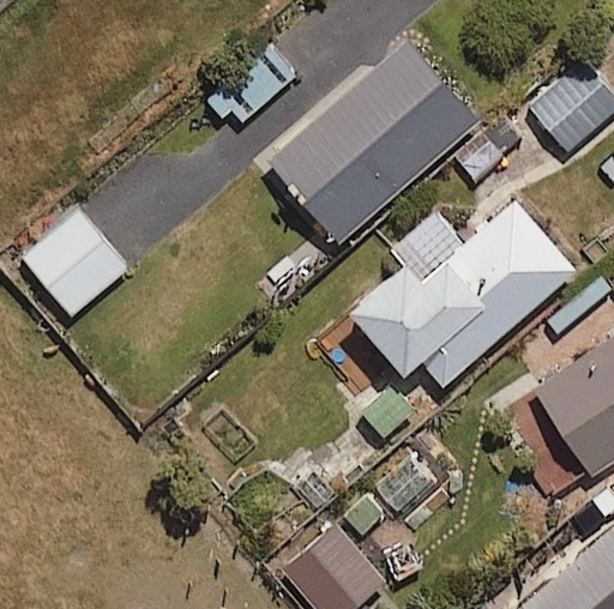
[(337,242),(479,126),(407,40),(265,157),(337,242)]
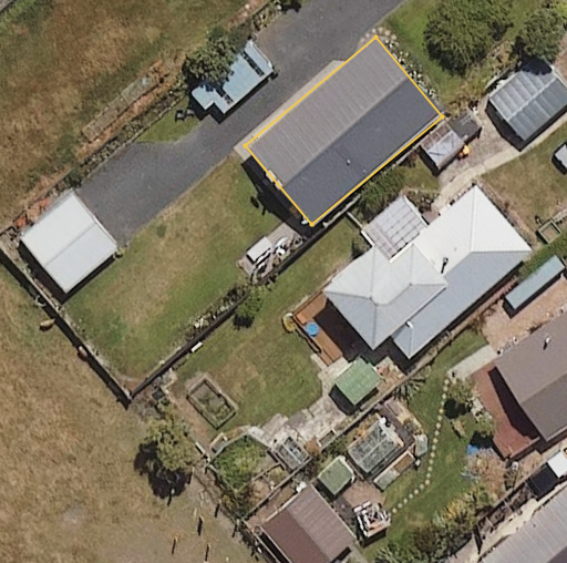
[(216,121),(271,71),(246,42),(191,92),(216,121)]
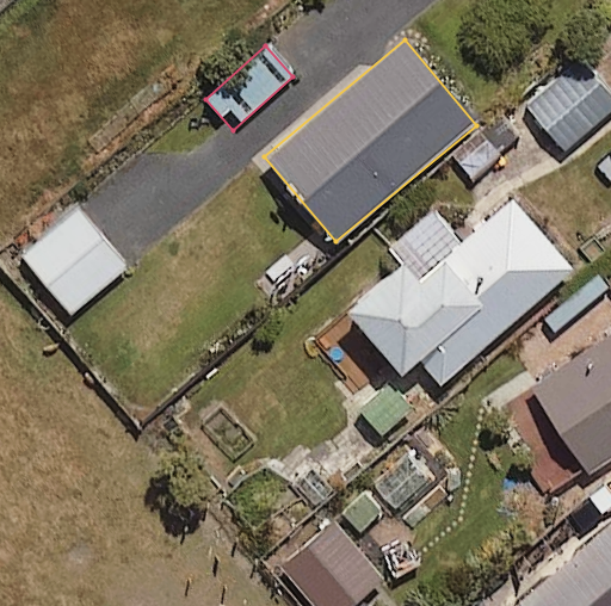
[(565,153),(610,112),(610,98),(579,61),(525,107),(565,153)]
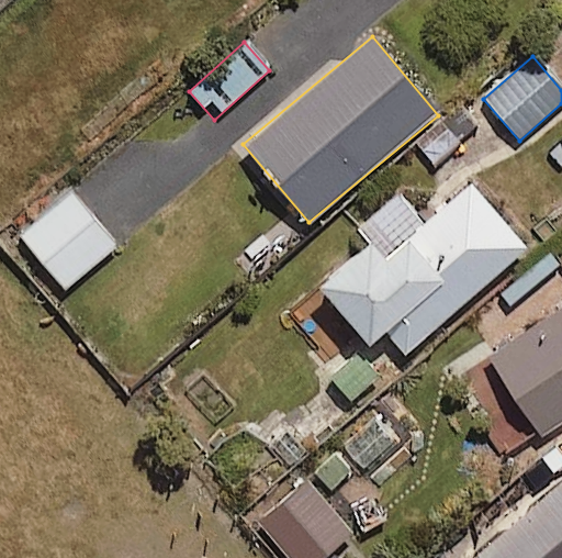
[(434,168),(478,131),(462,113),(418,149),(434,168)]
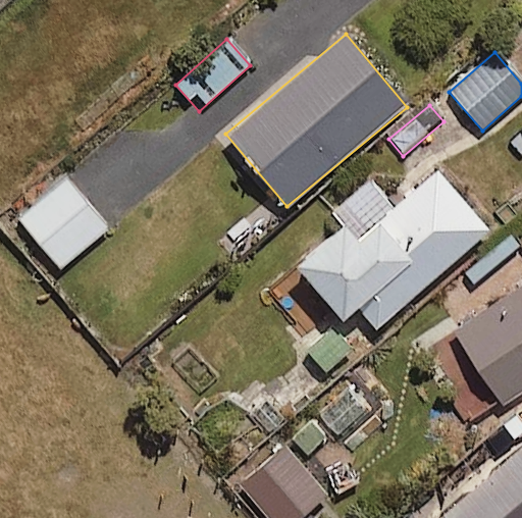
[(400,323),(499,234),(439,167),(394,209),(368,182),(332,214),(344,226),(298,268),(346,320),(374,295),(400,323)]
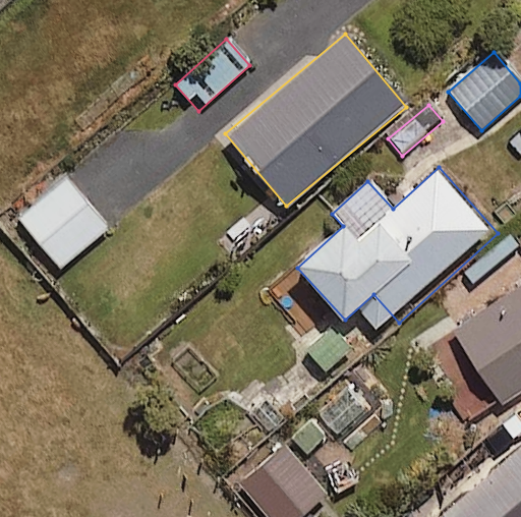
[(61,269),(108,229),(65,179),(18,219),(61,269)]
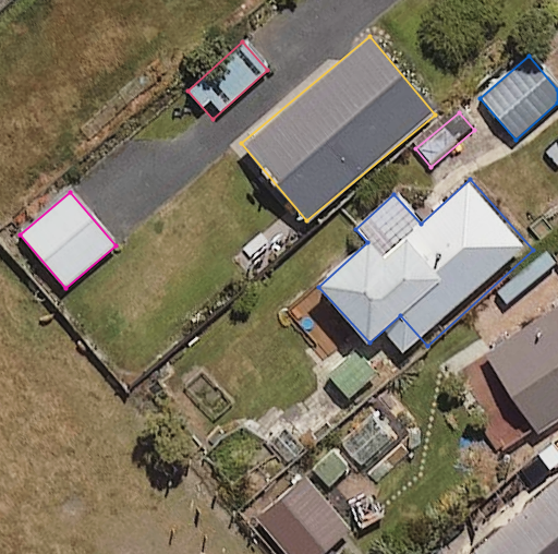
[(532,438),(557,421),(557,304),(523,327),(478,358),(532,438)]
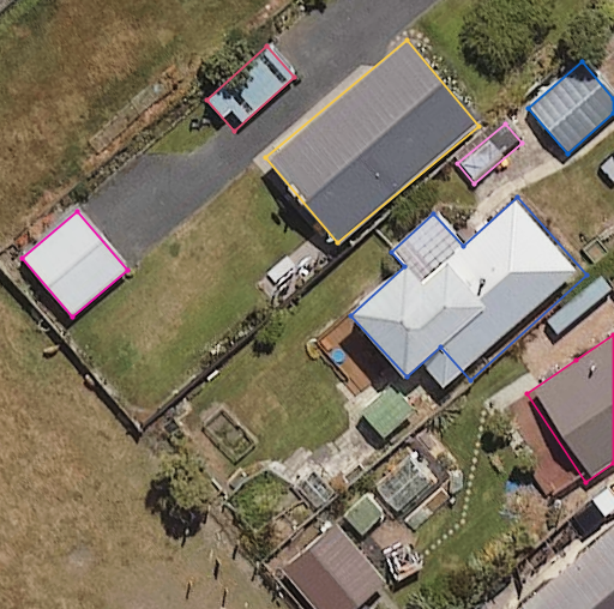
[(381,440),(414,415),(390,384),(357,409),(381,440)]
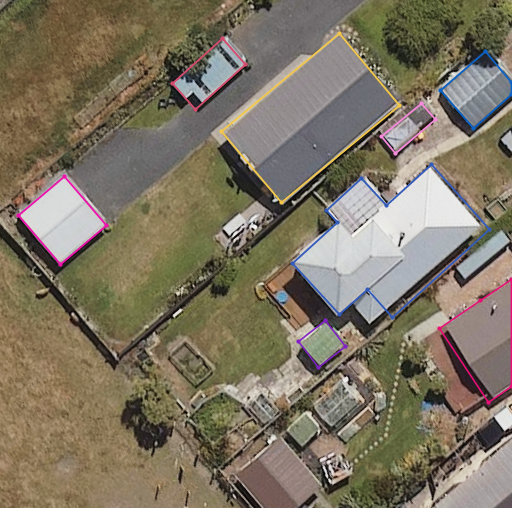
[(356,407),(337,384),(309,408),(328,431),(356,407)]
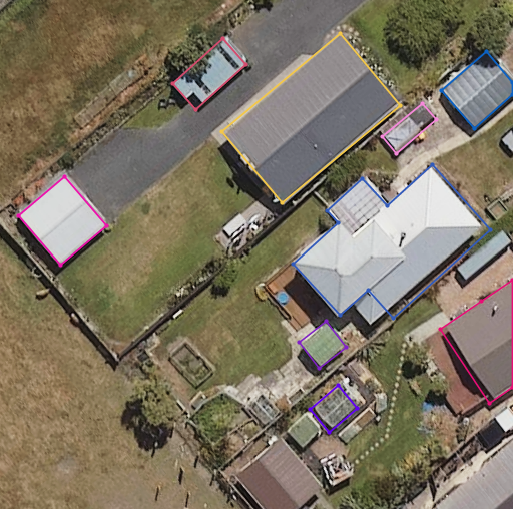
[(234,478),(262,508),(298,508),(322,488),(296,458),(322,436),(305,416),(234,478)]
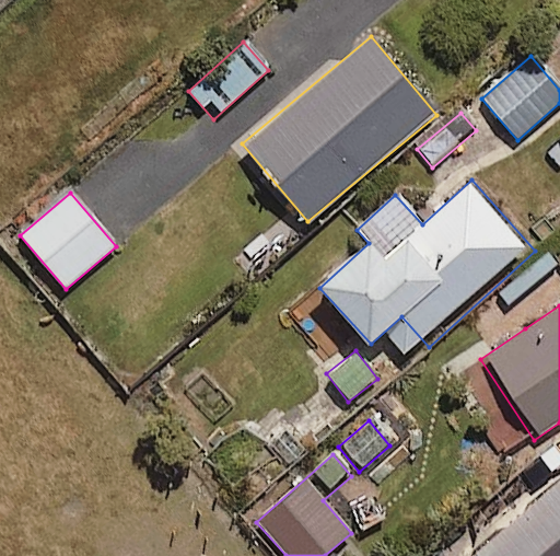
[(559,555),(559,489),(478,555),(559,555)]
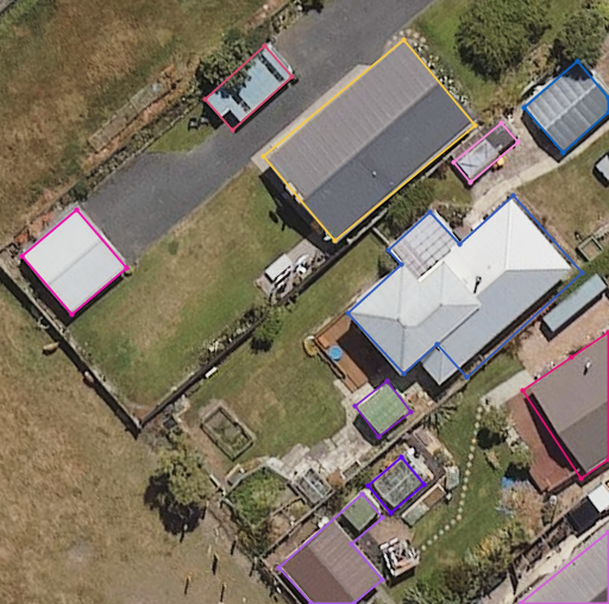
All buildings are outlined.
